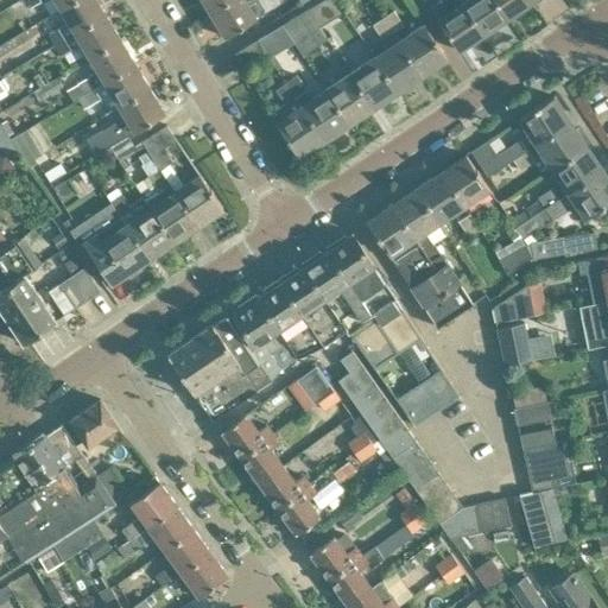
[(75,0),(17,0),(14,1),(21,13),(42,0),(54,0),(59,10),(75,0)]
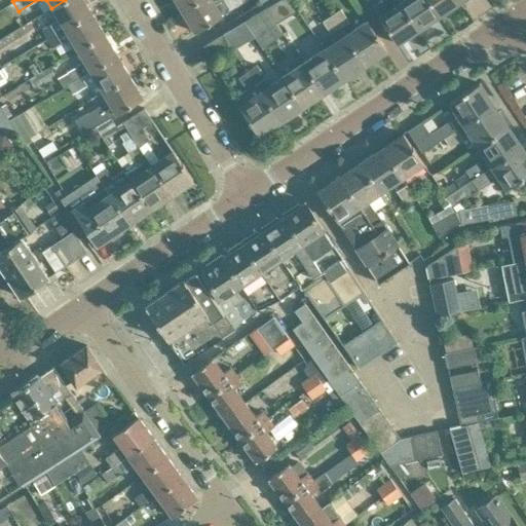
[(91,13),(83,0),(65,0),(51,8),(59,21),(43,30),(48,39),(91,13)]
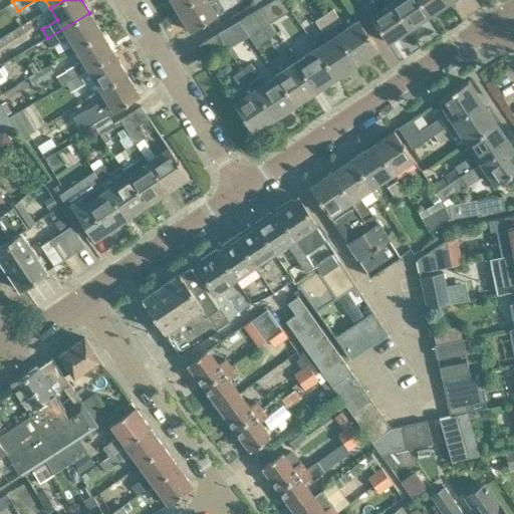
[(171,0),(177,10),(194,0),(171,0)]
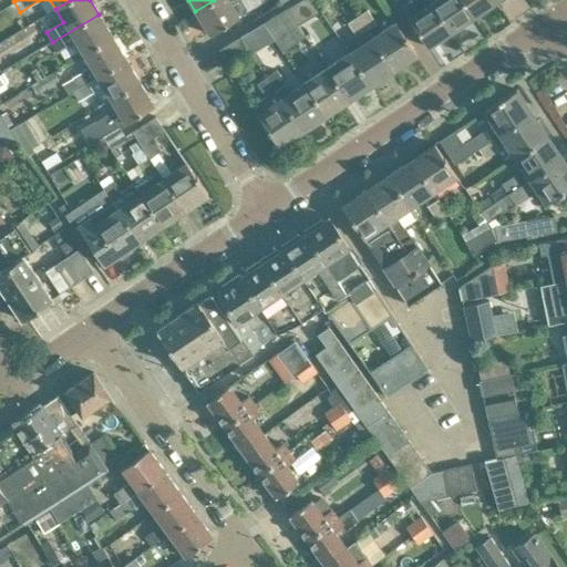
[(214,0),(195,11),(209,34),(238,17),(248,10),(241,0),(214,0)]
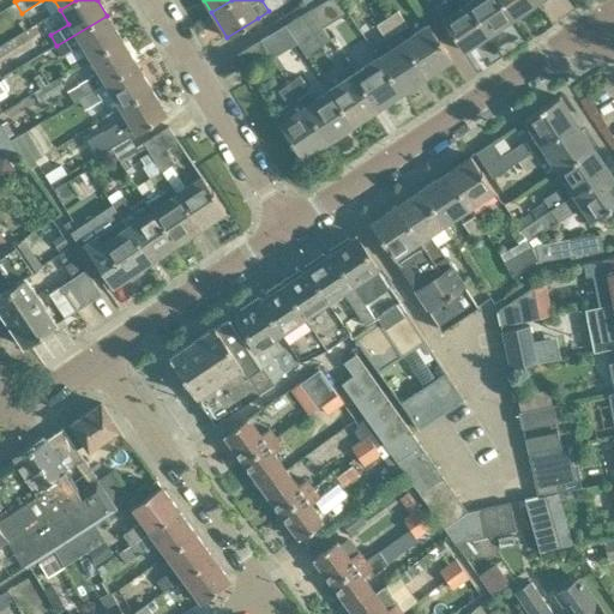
[(488,35),(512,18),(500,0),(470,0),(467,2),(488,35)]
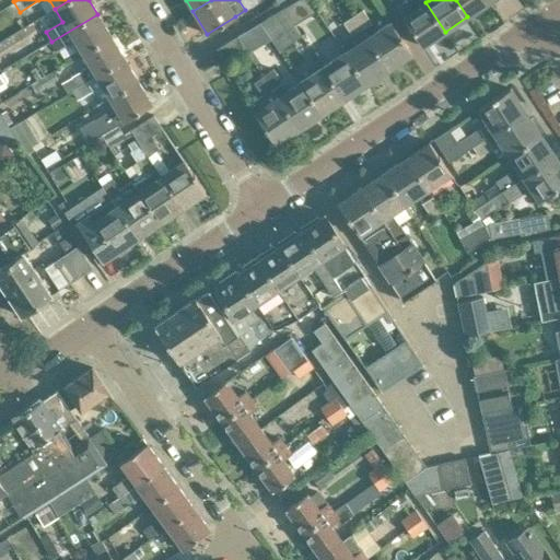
[(490,2),(488,0),(456,0),(467,16),(490,2)]
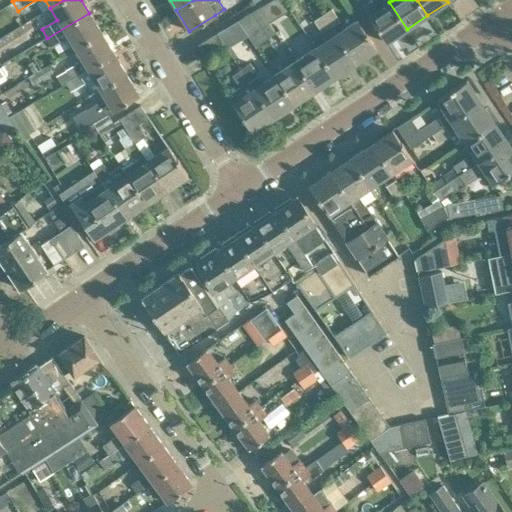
[(267,2),(259,7),(269,22),(276,17),(267,2)]
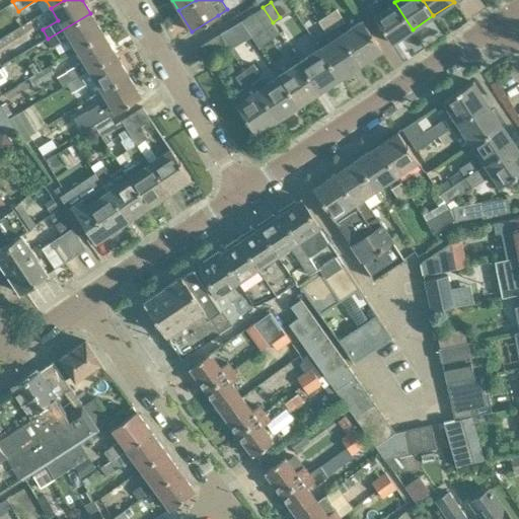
[(391,44),(413,29),(394,2),(373,16),(391,44)]
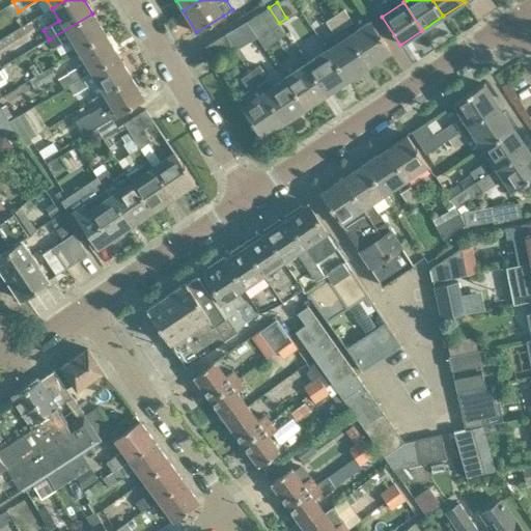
[(279,23),(269,7),(247,21),(256,35),(260,43),(282,28),(279,23)]
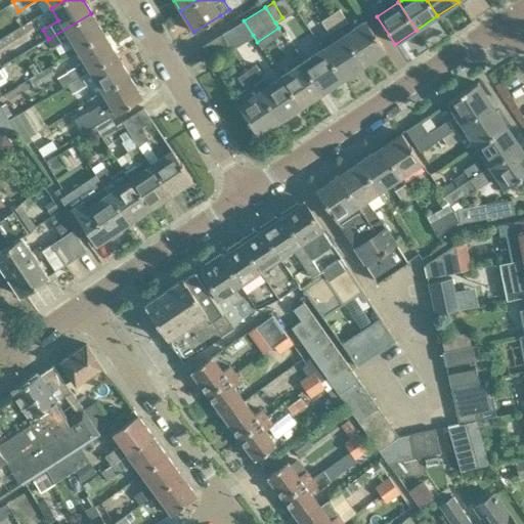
[(341,10),(332,16),(340,28),(349,22),(341,10)]
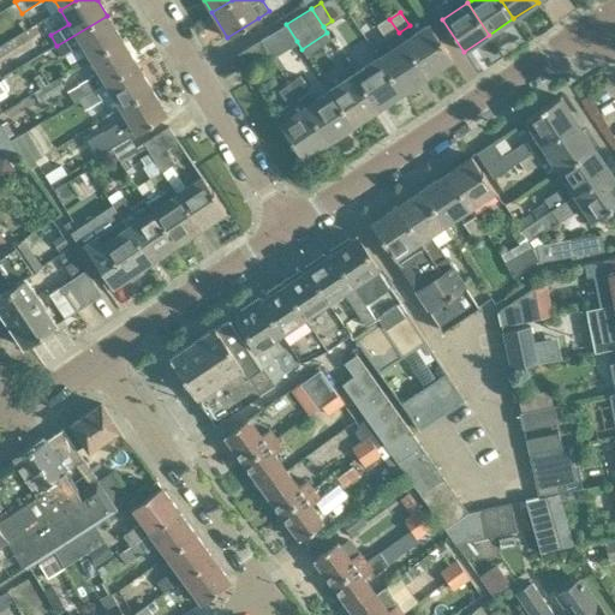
[(123,41),(107,16),(57,46),(64,58),(83,46),(90,59),(123,41)]
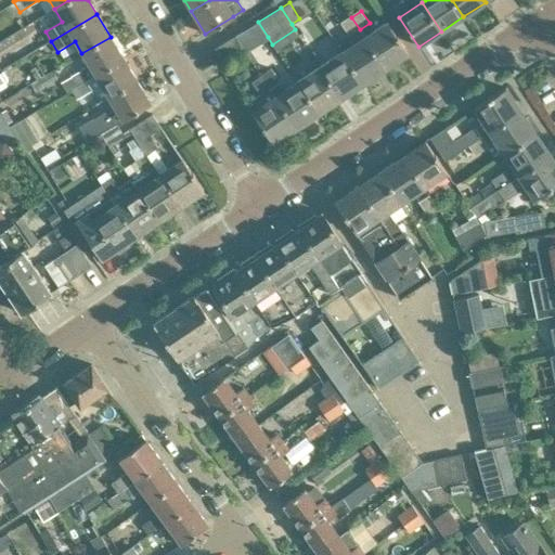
[(360,29),(351,17),(341,24),(349,36),(360,29)]
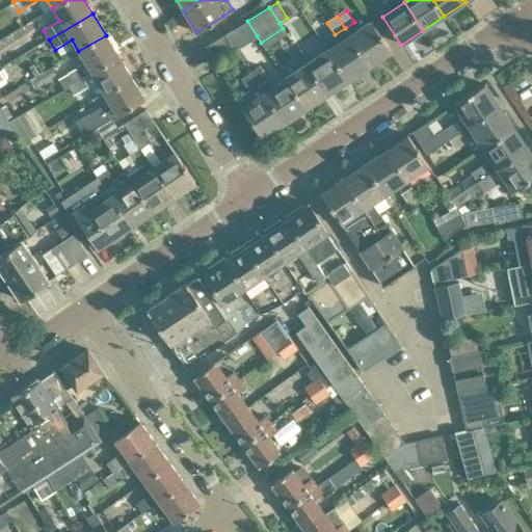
[(234,49),(257,35),(247,21),(225,34),(234,49)]
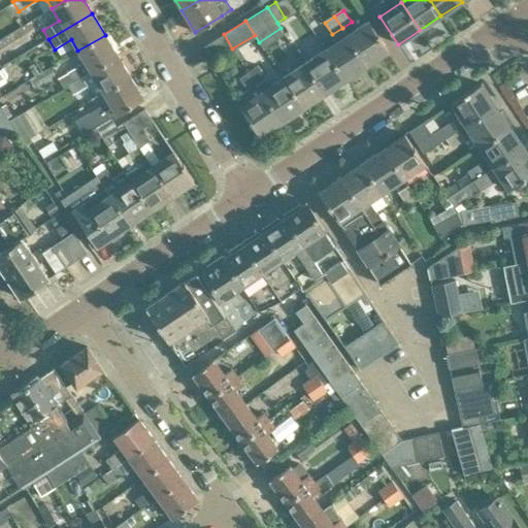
[(368,21),(347,35),(365,62),(371,58),(373,61),(388,51),(368,21)]
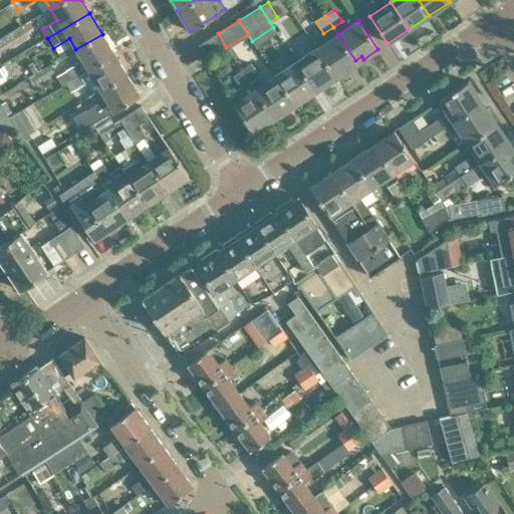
[(198,45),(206,59),(226,47),(218,33),(198,45)]
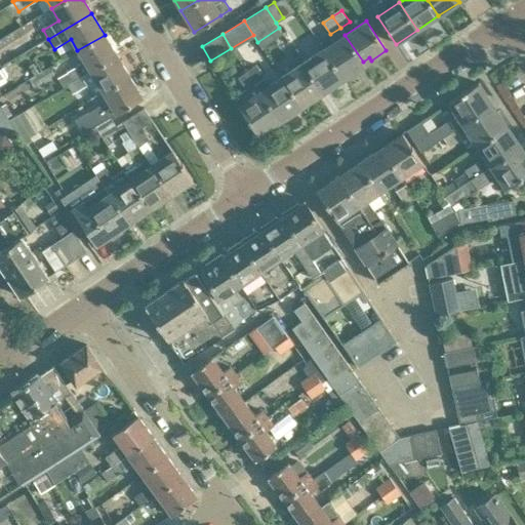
[(117,55),(105,35),(77,50),(84,63),(58,78),(64,86),(67,84),(117,55)]
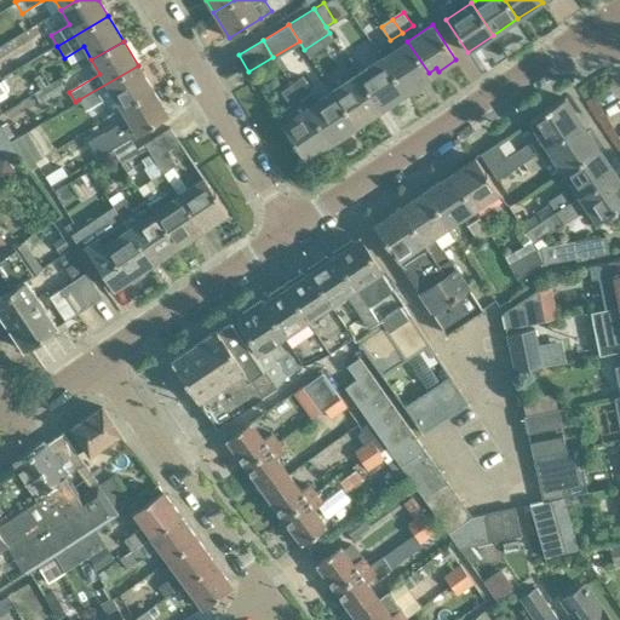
[(419,79),(429,73),(407,41),(382,58),(405,93),(422,82),(419,79)]
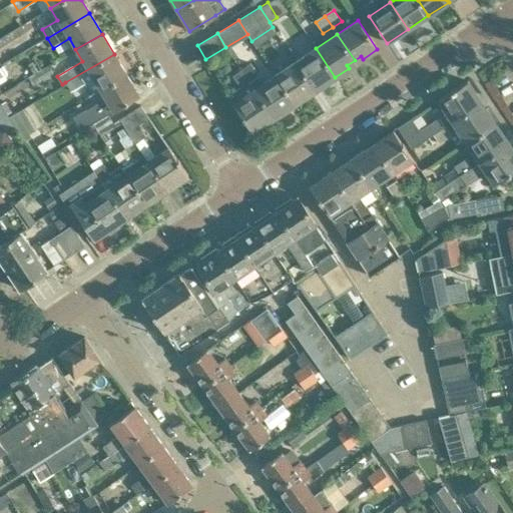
[(335,77),(316,48),(295,61),(313,88),(320,84),(322,86),(335,77)]
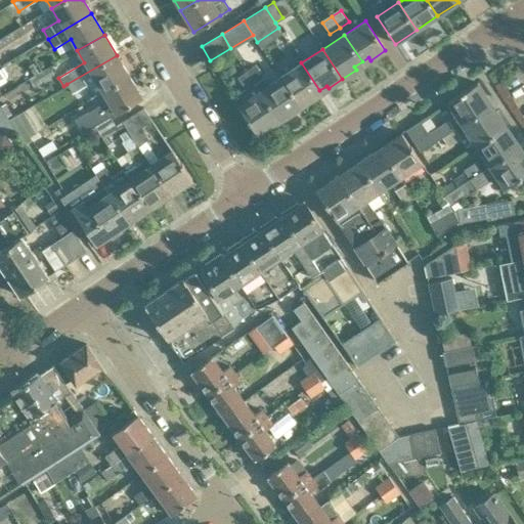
[(130,77),(117,55),(67,84),(73,94),(89,84),(95,95),(102,92),(130,77)]
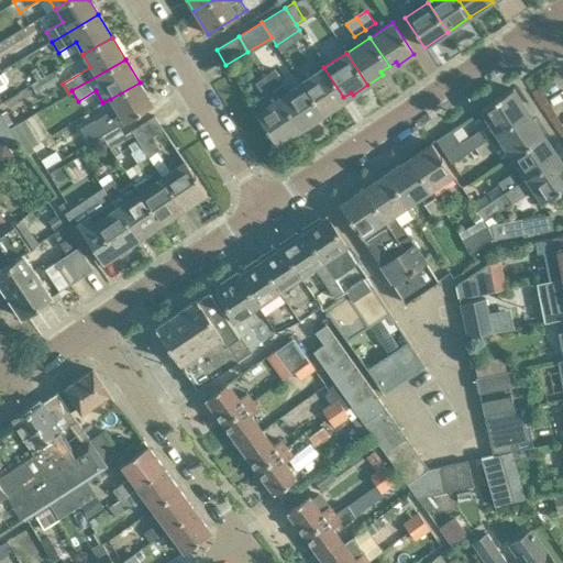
[(19,65),(4,70),(10,84),(24,79),(19,65)]
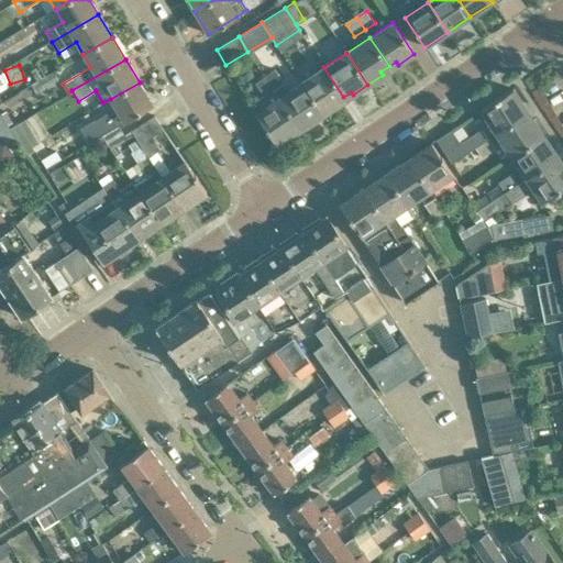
[(335,102),(343,97),(323,67),(302,81),(323,114),(338,105),(335,102)]
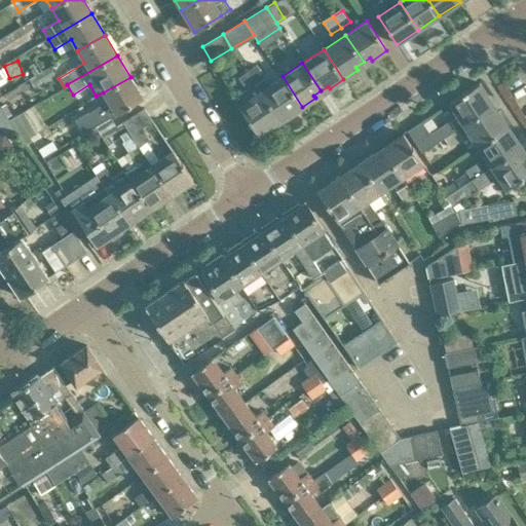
[(249,72),(255,82),(264,76),(258,67),(249,72)]
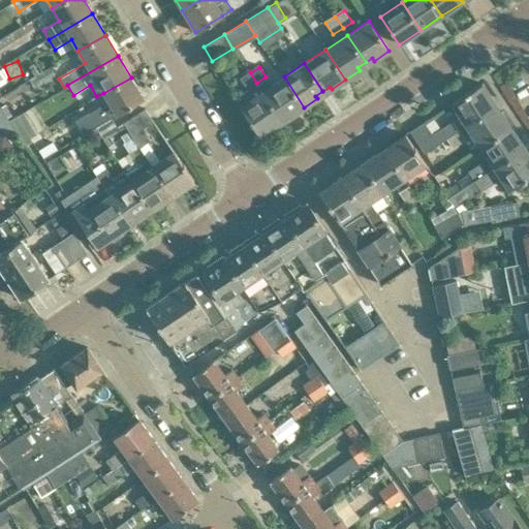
[(273,124),(280,119),(261,92),(256,83),(250,72),(241,79),(248,91),(236,98),(240,106),(260,136),(275,127),(273,124)]
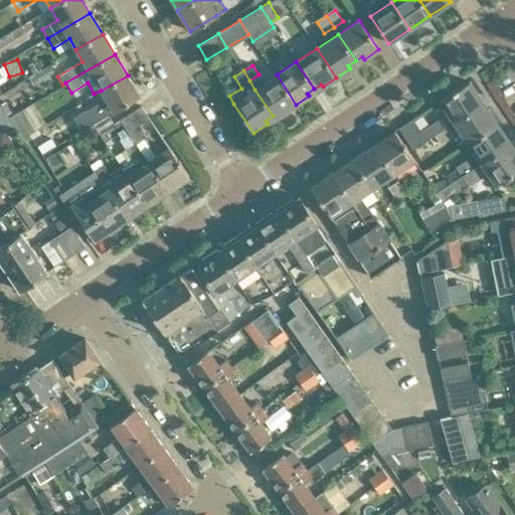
[(282,114),(296,105),(277,74),(254,90),(273,116),(280,112),(282,114)]
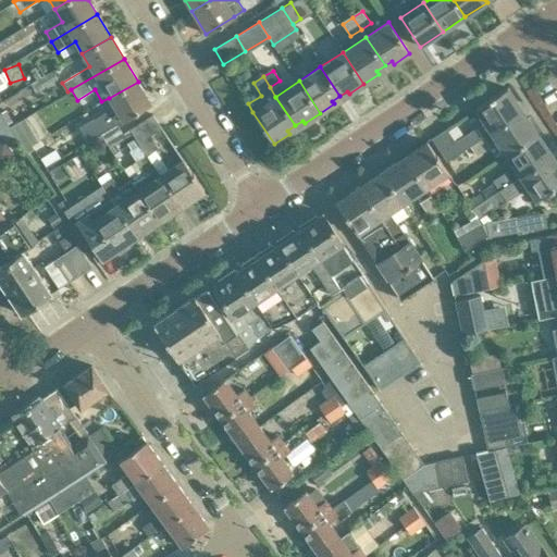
[(151,103),(138,82),(109,98),(122,121),(151,103)]
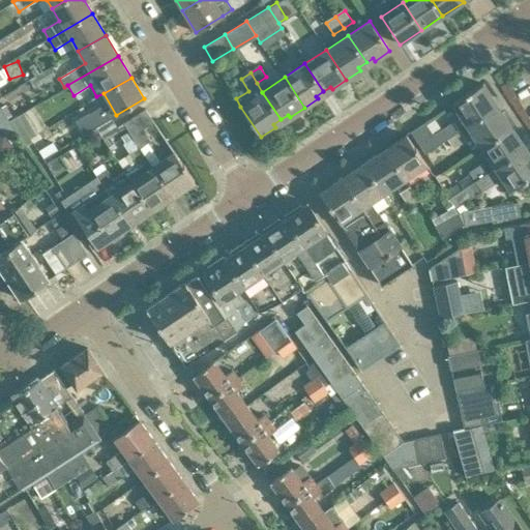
[(460,130),(467,125),(494,108),(490,100),(492,98),(482,84),(469,92),(469,91),(465,94),(465,95),(452,104),(461,117),(453,122),(460,130)]
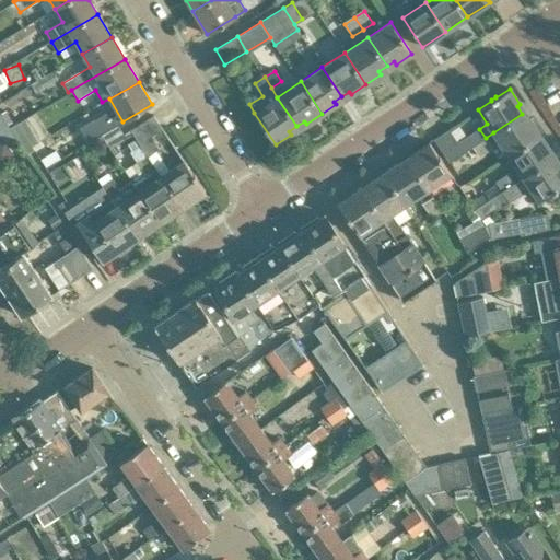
[(6,111),(1,115),(8,126),(13,123),(6,111)]
